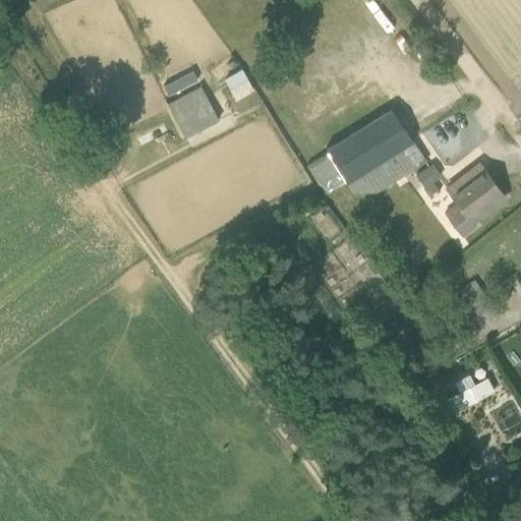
[(424,43),(415,48),(424,61),(432,56),(424,43)]
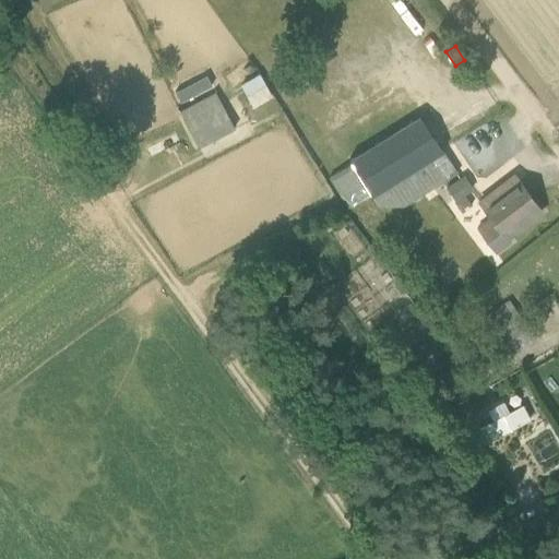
[(250,105),(270,95),(259,73),(239,83),(250,105)]
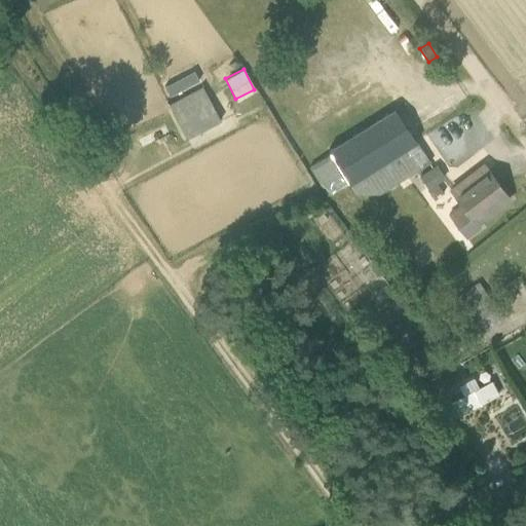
[(168,101),(184,137),(219,121),(203,85),(168,101)]
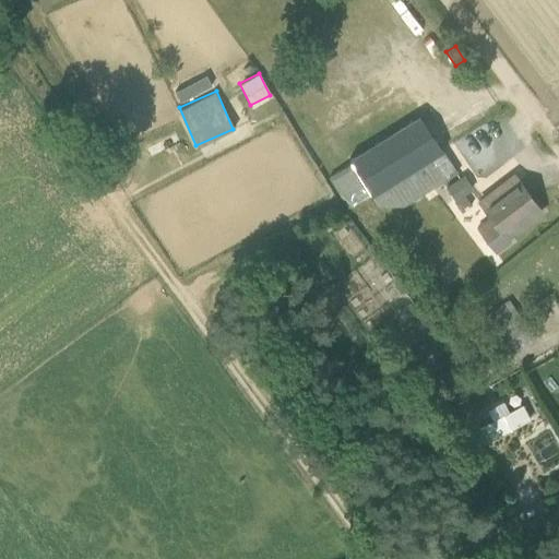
[(407,206),(460,173),(419,116),(348,158),(352,165),(331,178),(349,209),(370,194),(378,209),(407,206)]
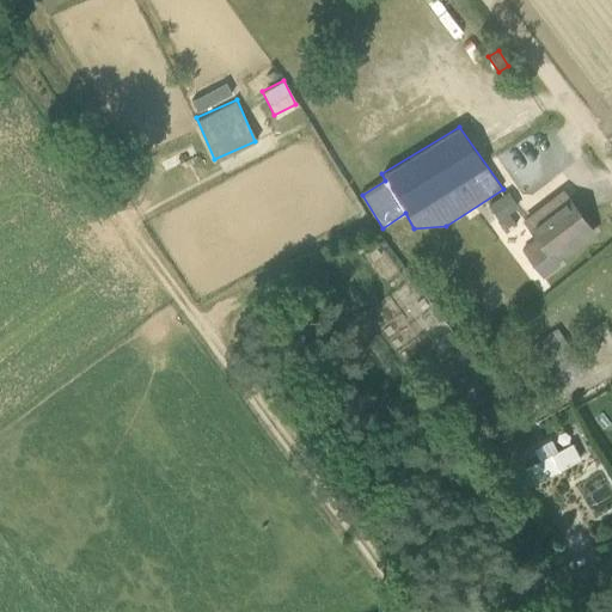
[(526,221),(540,242),(525,252),(542,275),(557,263),(555,261),(594,231),(569,197),(557,207),(552,200),(526,221)]
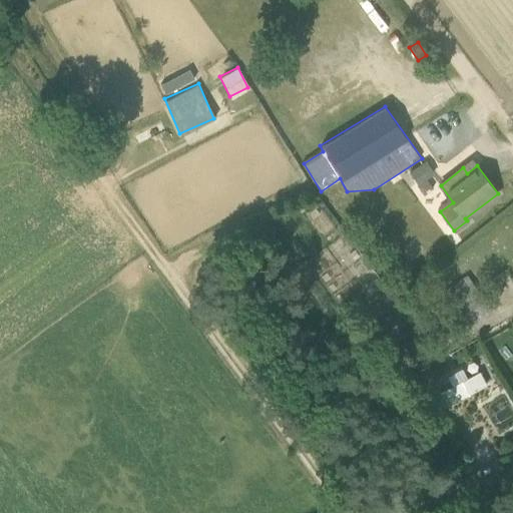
[(486,386),(480,370),(465,376),(461,367),(430,381),(441,405),(486,386)]
